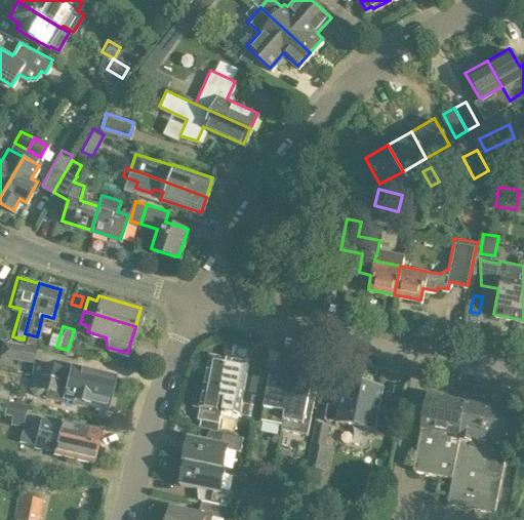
[(37,336),(25,333),(24,340),(35,344),(37,336)]
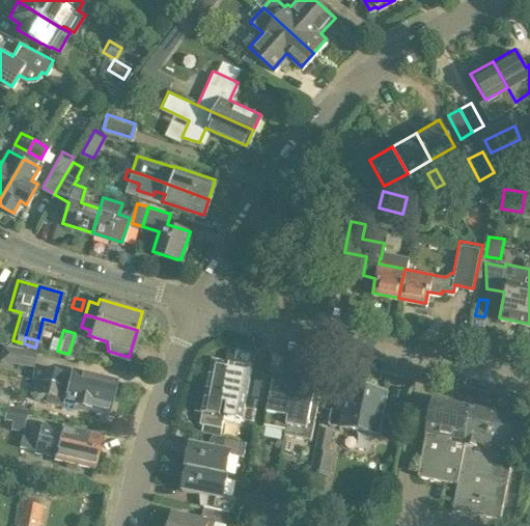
[(1,340),(0,345),(0,357),(29,363),(33,348),(1,340)]
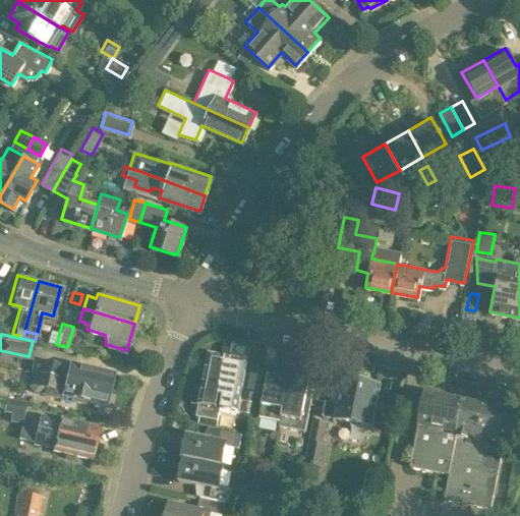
[(217,392),(224,353),(207,350),(199,386),(193,384),(190,401),(197,402),(195,412),(199,413),(197,421),(215,425),(217,414),(221,393),(217,392)]
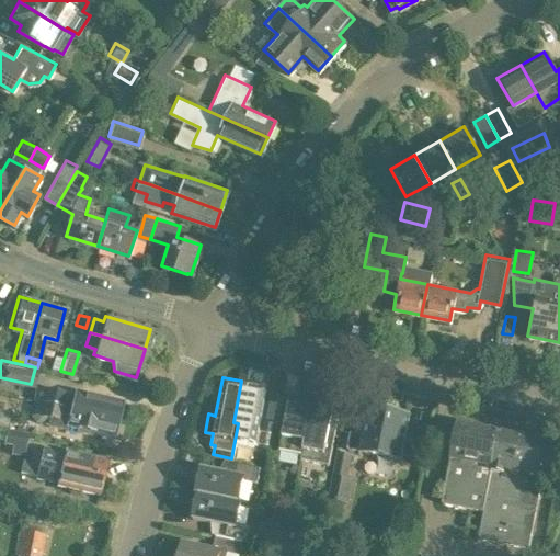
[(264,385),(241,381),(233,422),(238,423),(233,446),(246,447),(247,440),(252,441),(254,427),(255,428),(264,385)]
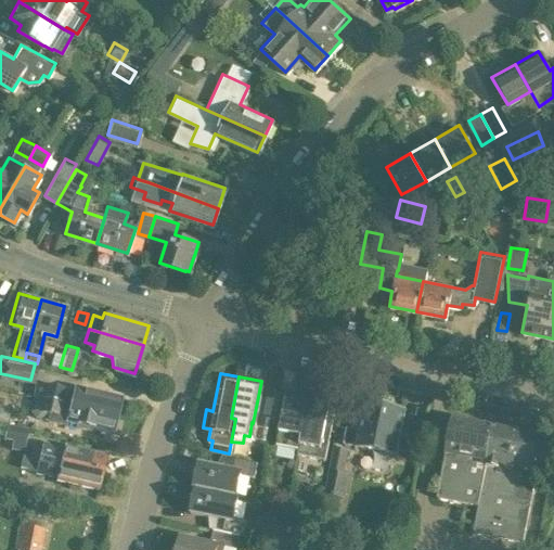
[(35,380),(31,393),(115,412),(119,394),(73,383),(71,388),(62,386),(35,380)]
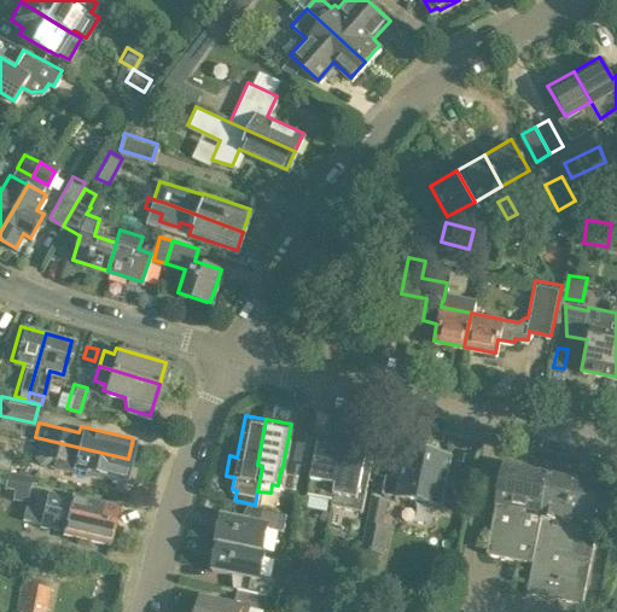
[(306,493),(330,497),(342,433),(333,432),(318,430),(306,493)]
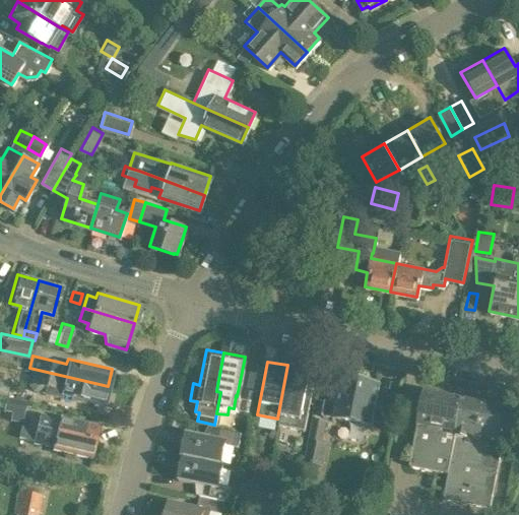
[(287,365),(277,419),(276,422),(305,427),(311,392),(304,390),(308,370),(296,367),(296,366),(287,365)]
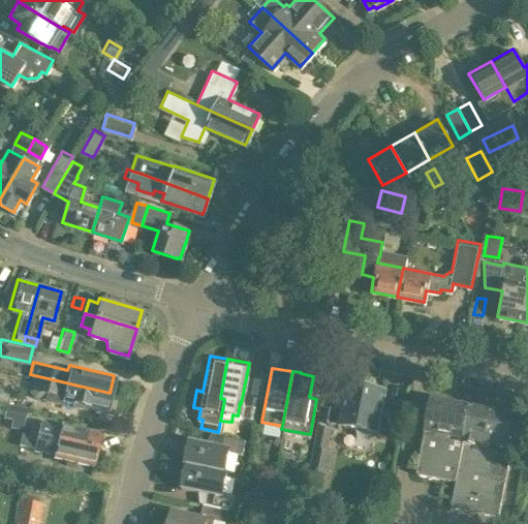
[(30,374),(26,393),(43,397),(43,398),(63,402),(63,400),(72,402),(71,405),(86,408),(87,405),(105,409),(110,393),(30,374)]
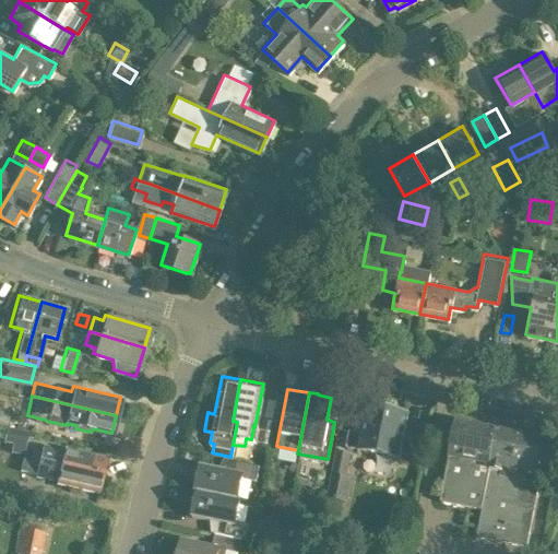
[(344,444),(356,446),(355,447),(396,455),(405,412),(364,403),(360,420),(355,419),(353,429),(347,427),(344,444)]
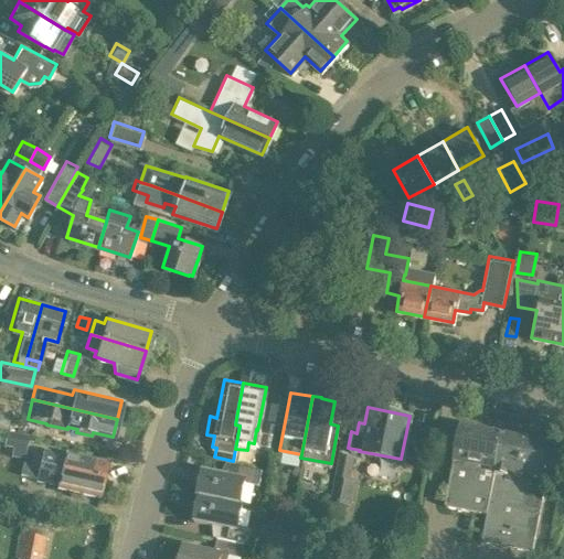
[(0,425),(7,427),(10,410),(0,408),(0,425)]
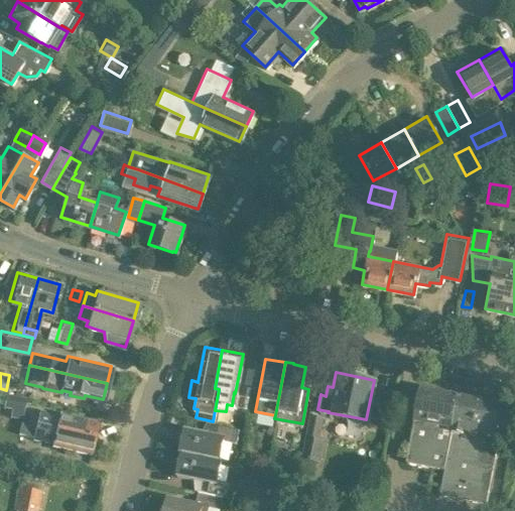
[(405,460),(442,467),(455,395),(418,388),(413,412),(414,412),(413,418),(405,460)]
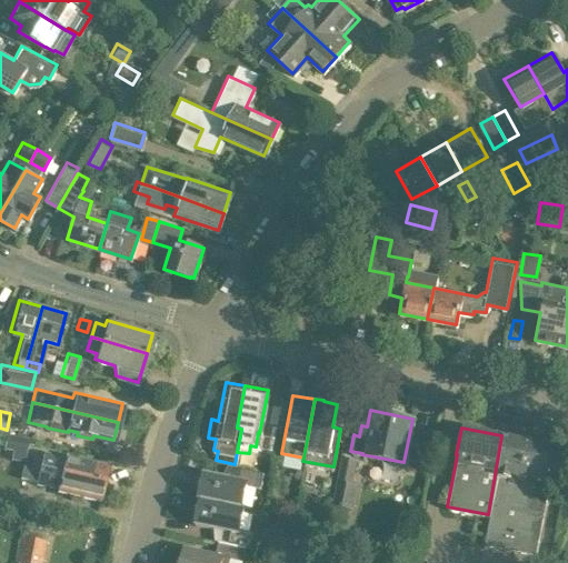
[(21,459),(26,435),(5,431),(2,445),(11,448),(9,456),(21,459)]
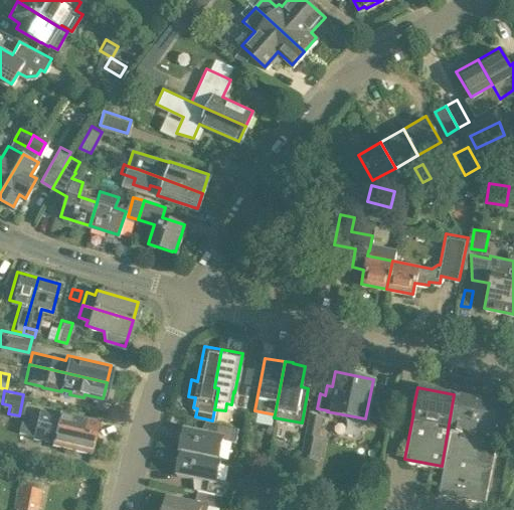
[(454,394),(442,466),(443,466),(438,491),(483,500),(494,441),(491,441),(499,402),(488,399),(489,398),(477,396),(477,397),(454,393),(454,394)]
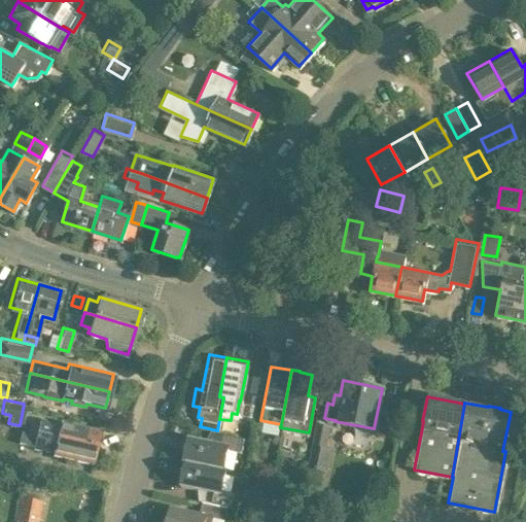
[(374,428),(387,430),(391,409),(379,407),(374,428)]
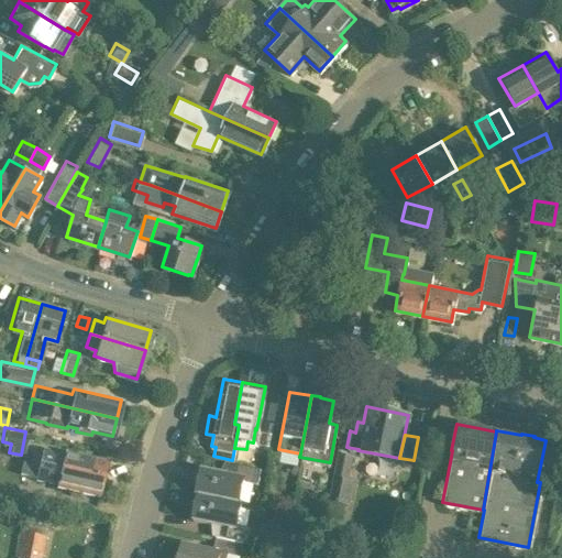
[(32,444),(28,460),(101,476),(106,458),(63,448),(62,450),(32,444)]
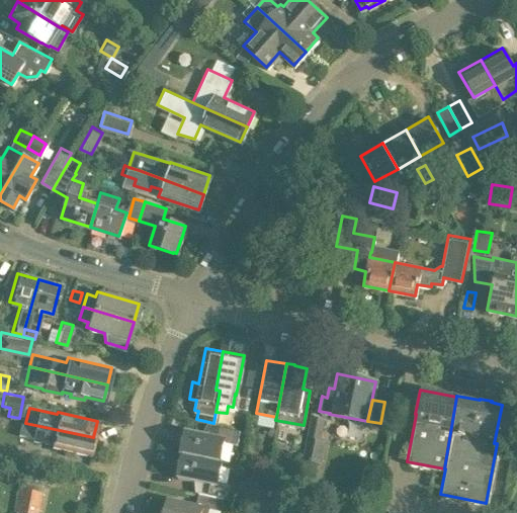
[(309,414),(305,433),(318,435),(322,416),(309,414)]
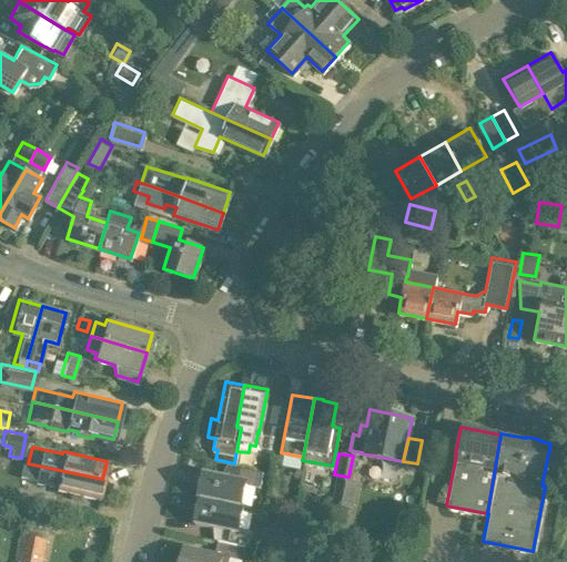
[(102,479),(28,463),(20,462),(19,469),(0,463),(0,481),(16,486),(18,474),(34,478),(33,480),(56,484),(54,487),(98,497),(102,479)]
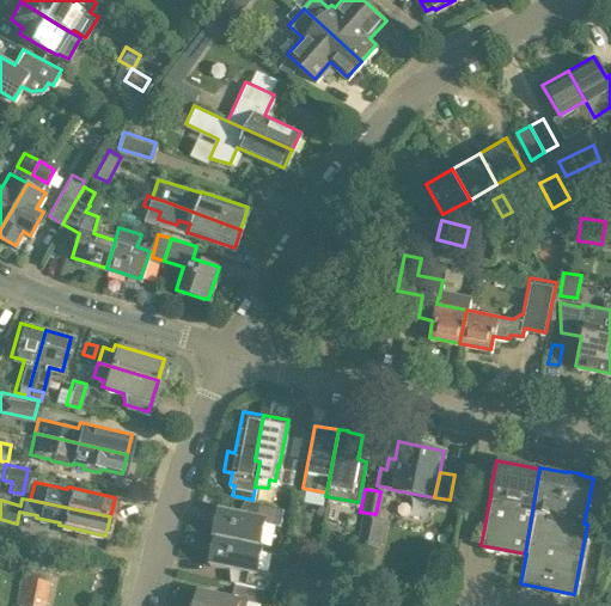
[(211,534),(213,534),(255,543),(260,519),(277,522),(281,506),(246,499),(244,512),(217,506),(211,534)]
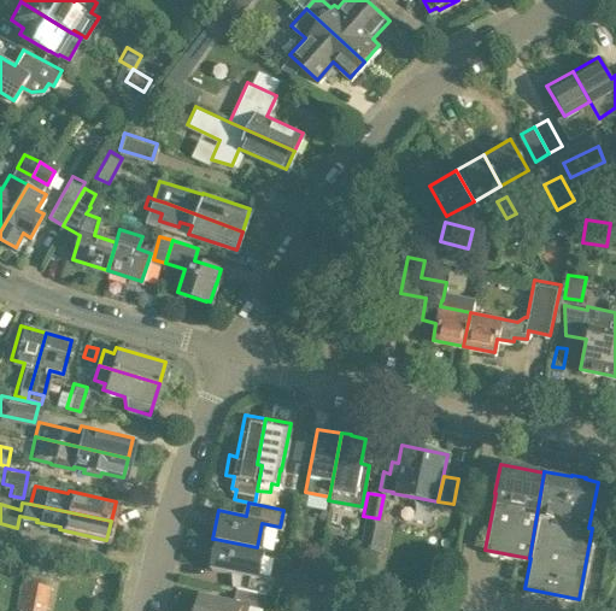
[(215,539),(209,567),(236,573),(234,585),(267,592),(270,574),(254,571),(259,547),(257,547),(215,539)]
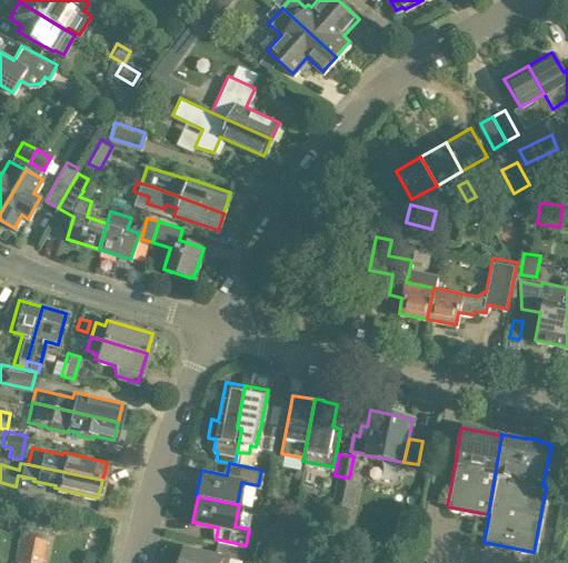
[(289,526),(262,521),(257,545),(285,550),(289,526)]
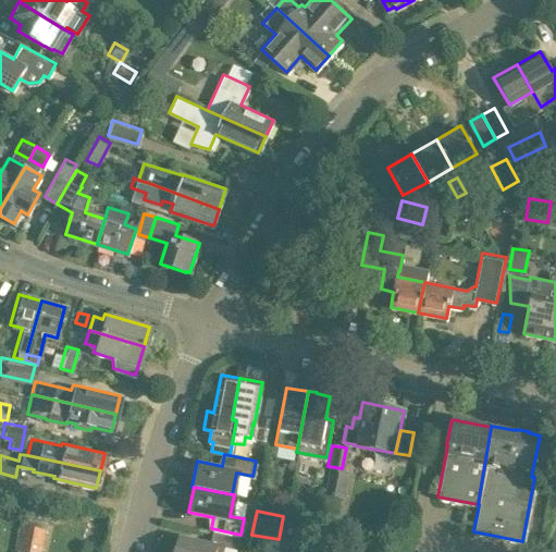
[(36,551),(44,518),(22,514),(14,551),(36,551)]
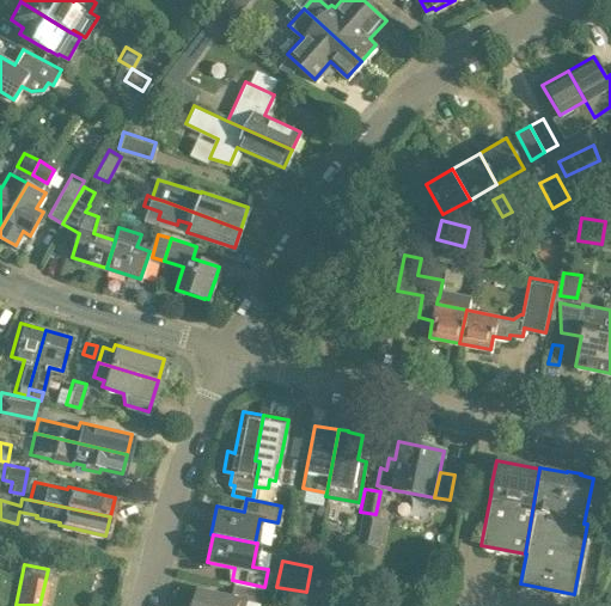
[(340,573),(311,567),(306,592),(335,598),(340,573)]
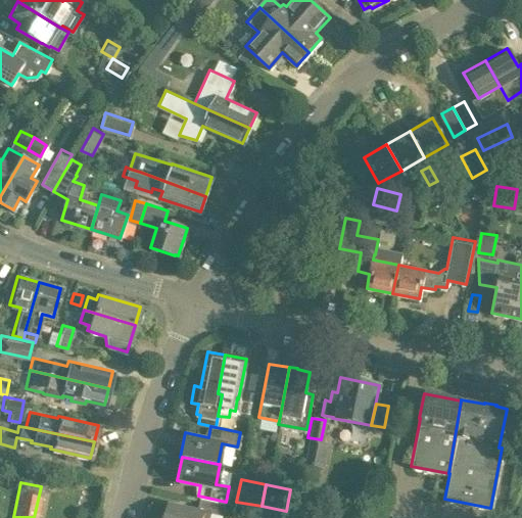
[(163,517),(207,517),(209,511),(221,514),(224,503),(198,497),(196,508),(168,502),(163,517)]
